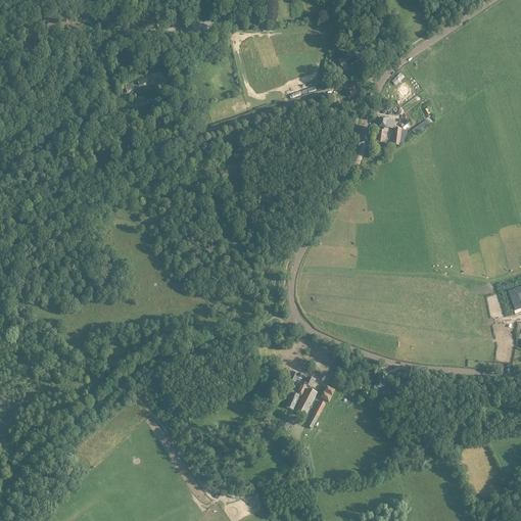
[(356,51),(344,58),(348,65),(360,58),(356,51)]
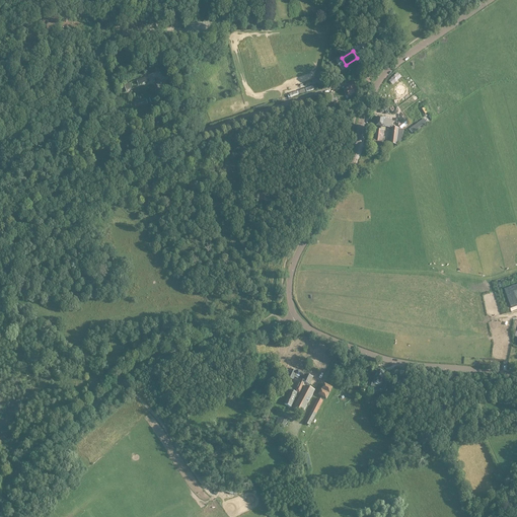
[(390,80),(393,82),(399,74),(396,72),(390,80)]
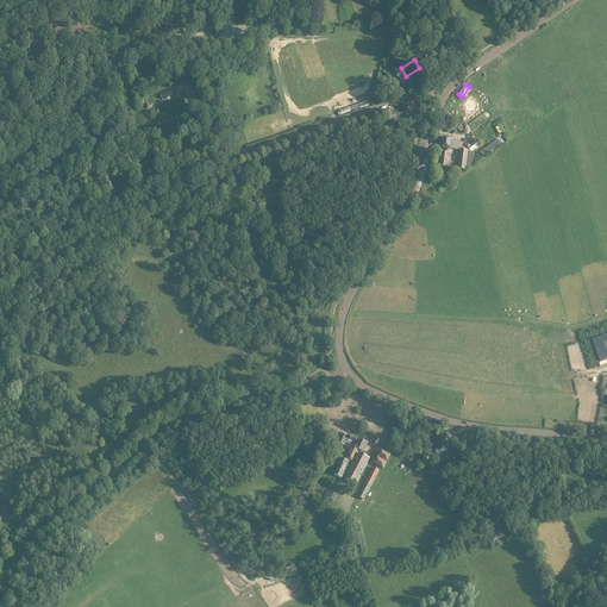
[(176,87),(162,92),(164,98),(179,92),(176,87)]
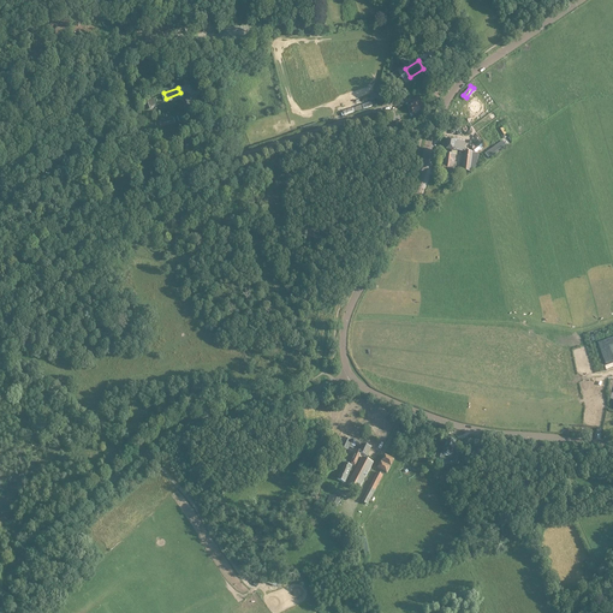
[(190,105),(201,101),(197,93),(191,95),(189,90),(185,91),(190,105)]
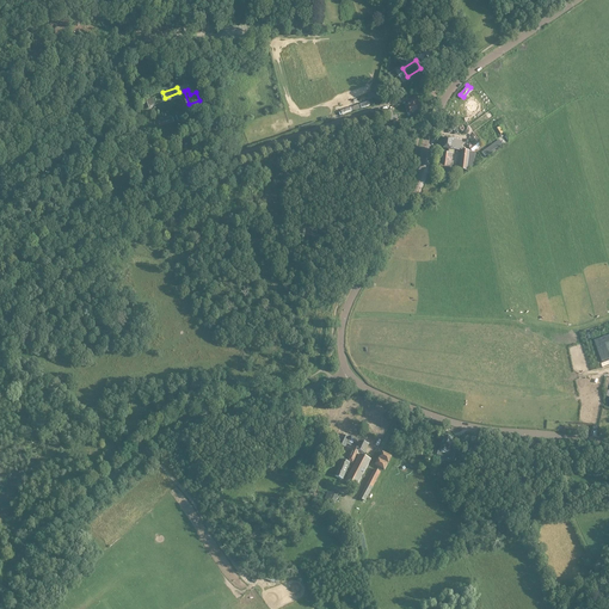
[(152,104),(157,102),(154,94),(146,98),(149,106),(152,106),(152,104)]
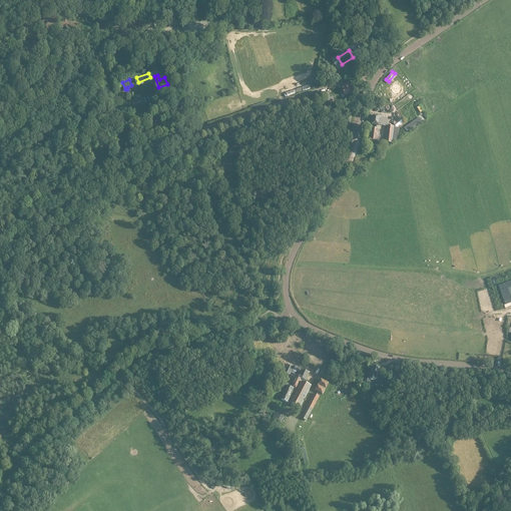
[(353,83),(342,86),(344,94),(355,90),(353,83)]
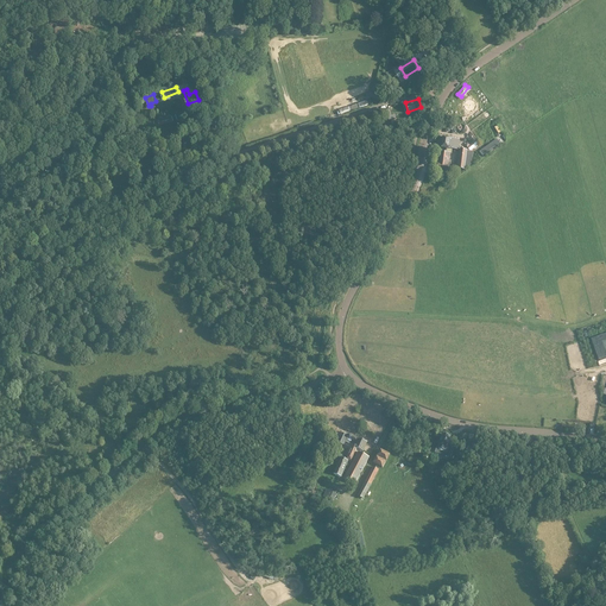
[(389,120),(399,117),(398,113),(395,113),(392,107),(389,108),(390,113),(386,113),(389,120)]
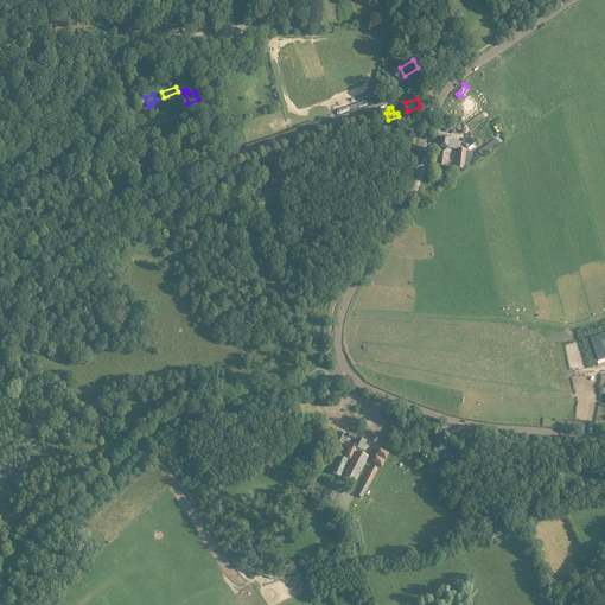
[(451,137),(445,135),(444,146),(450,146),(454,146),(458,147),(459,138),(451,137)]
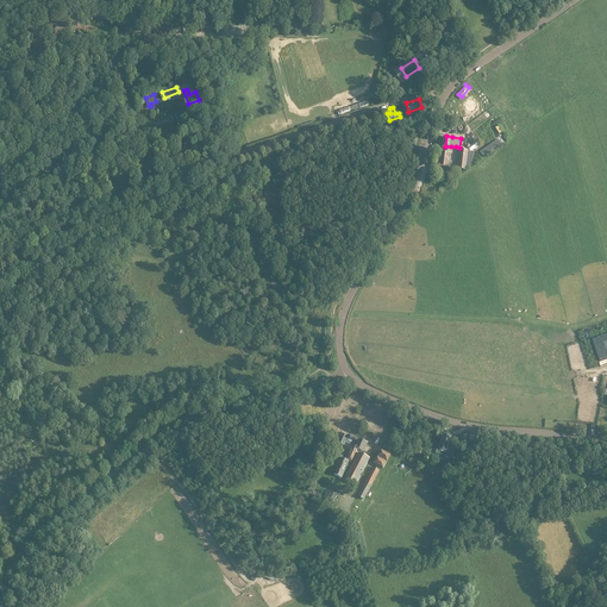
[(482,150),(486,155),(502,142),(500,138),(482,150)]
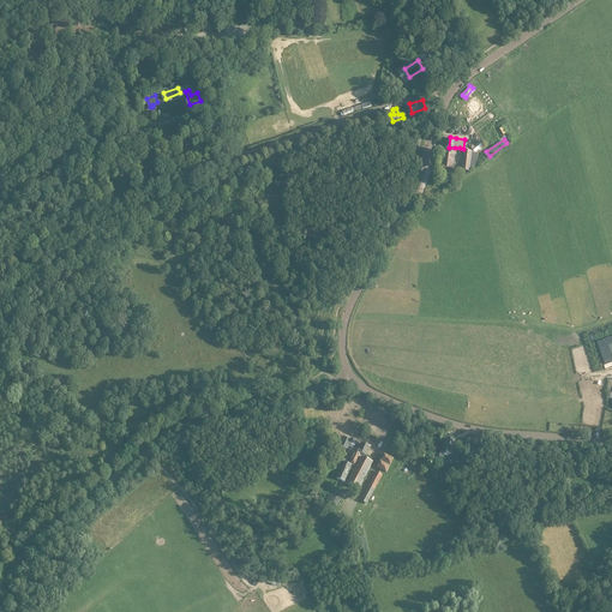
[(480,150),(467,149),(465,168),(471,168),(472,166),(475,166),(478,163),(480,150)]
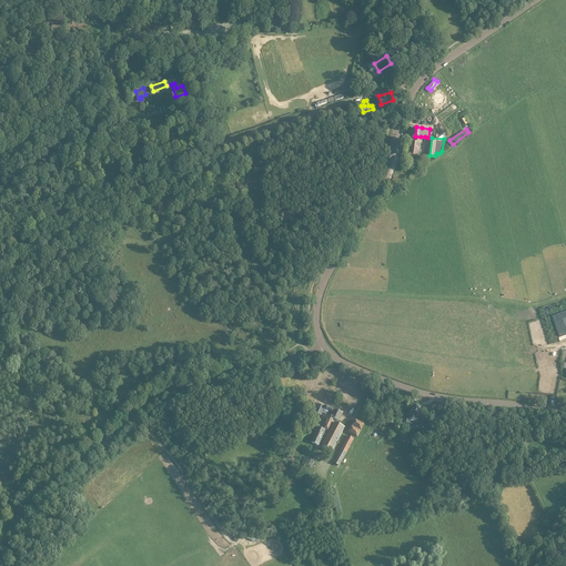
[(422,141),(412,140),(411,151),(410,151),(410,157),(421,159),(421,153),(421,150),(422,150),(423,149),(421,148),(422,141)]
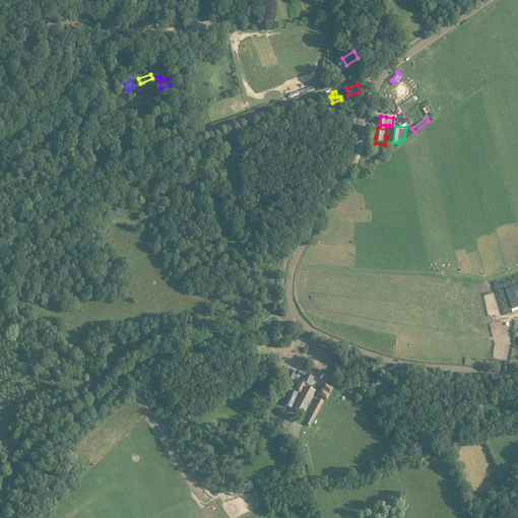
[(517,288),(509,292),(513,306),(517,304),(517,288)]
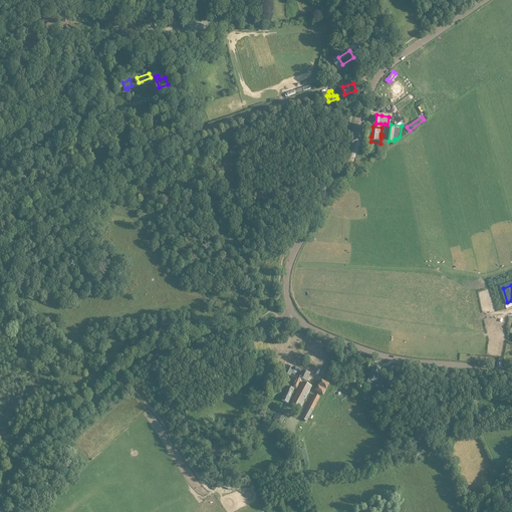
[(303,378),(303,377),(301,376),(305,369),(293,363),(291,368),(297,371),(296,372),(297,372),(298,371),(300,372),(299,373),(300,374),(295,386),(296,387),(298,388),(302,379),(303,378)]
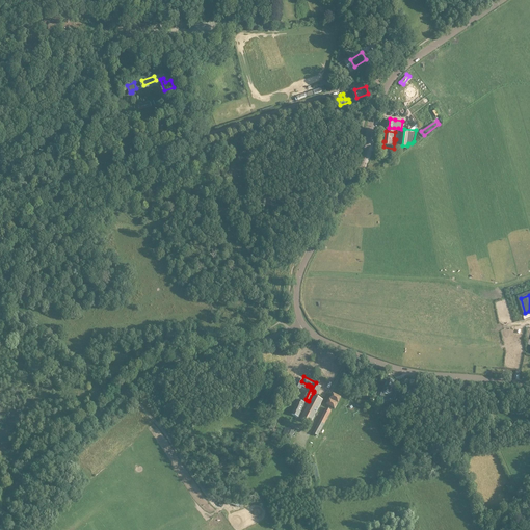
[(396,380),(389,377),(385,390),(389,391),(389,392),(396,394),(398,388),(394,386),(396,380)]
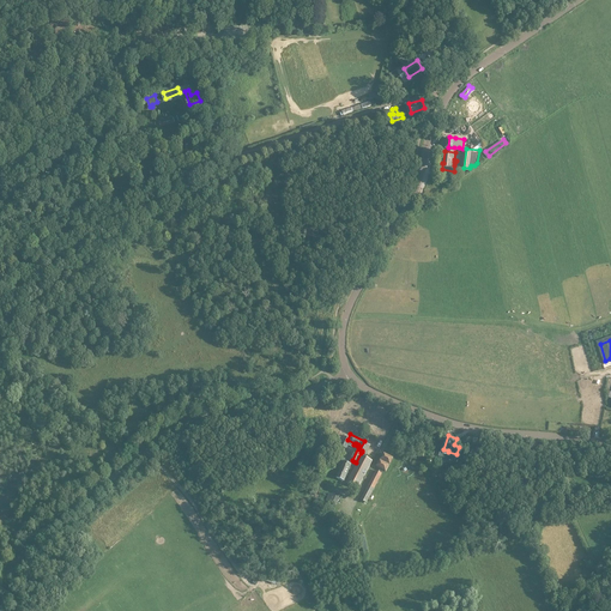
[(360,449),(362,451),(368,453),(371,445),(364,441),(360,449)]
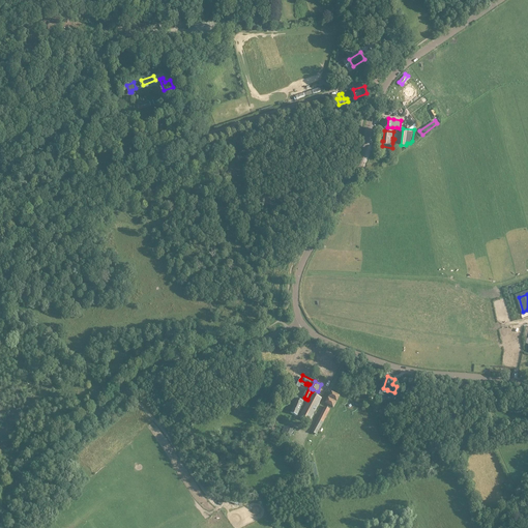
[(339,400),(342,394),(333,390),(330,396),(339,400)]
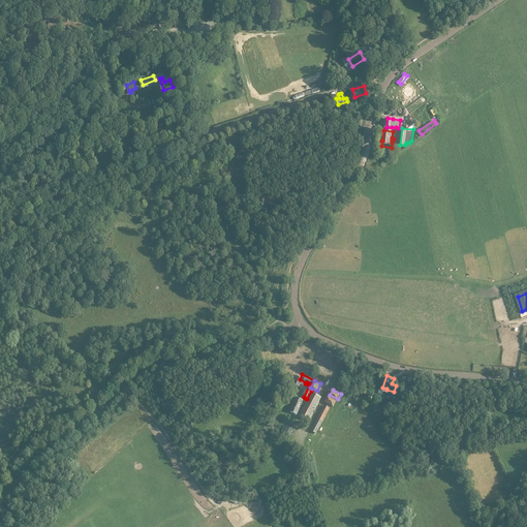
[(302,405),(305,398),(304,397),(303,397),(303,398),(299,396),(292,410),(299,413),(301,408),(304,409),(301,414),(310,420),(322,396),(313,392),(305,408),(303,407),(303,406),(302,405)]
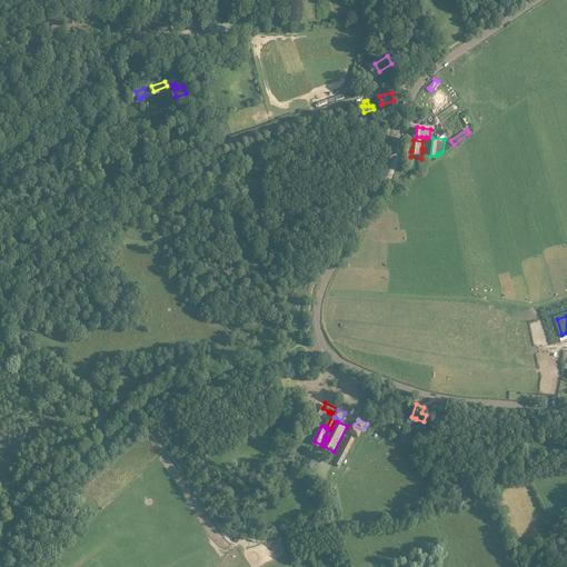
[(360,436),(364,430),(355,426),(351,431),(360,436)]
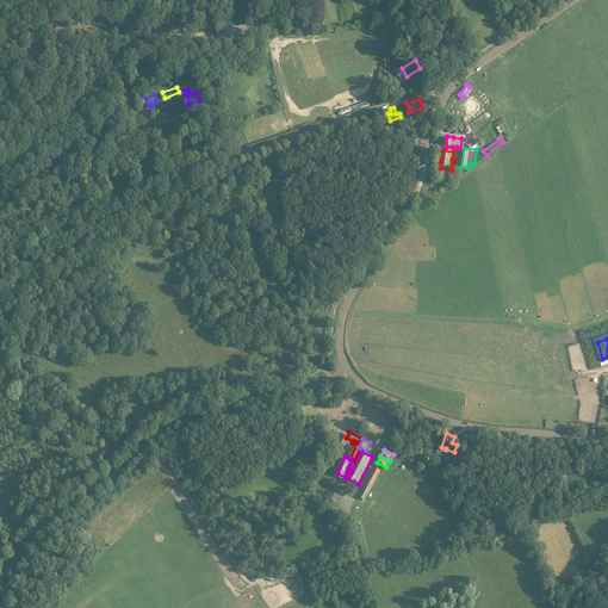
[(451,467),(450,467),(444,465),(440,476),(447,478),(451,467)]
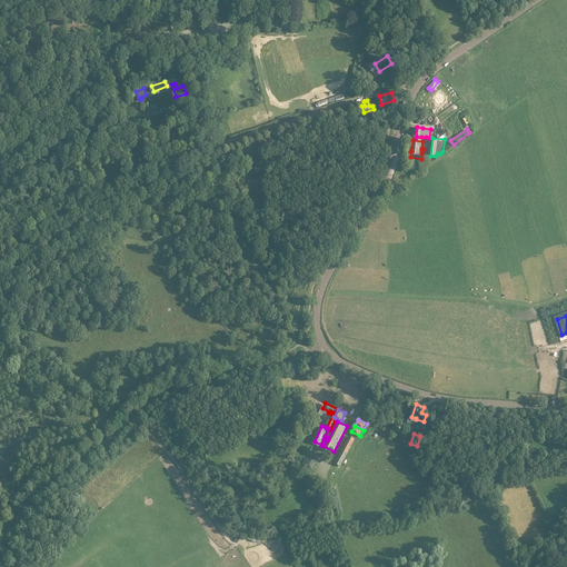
[(341,465),(356,438),(350,435),(336,463),(341,465)]
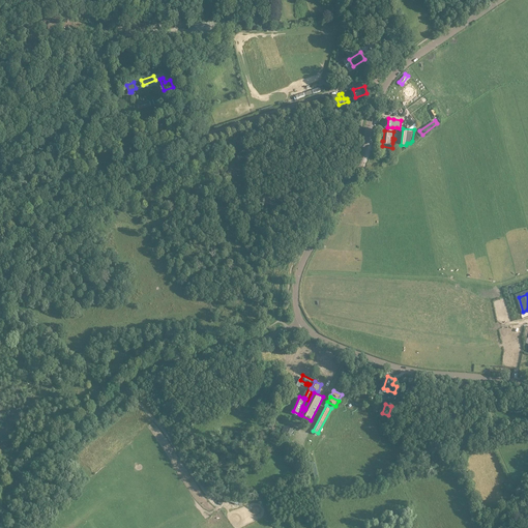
[(281,437),(285,439),(290,441),(295,430),(286,426),(281,437)]
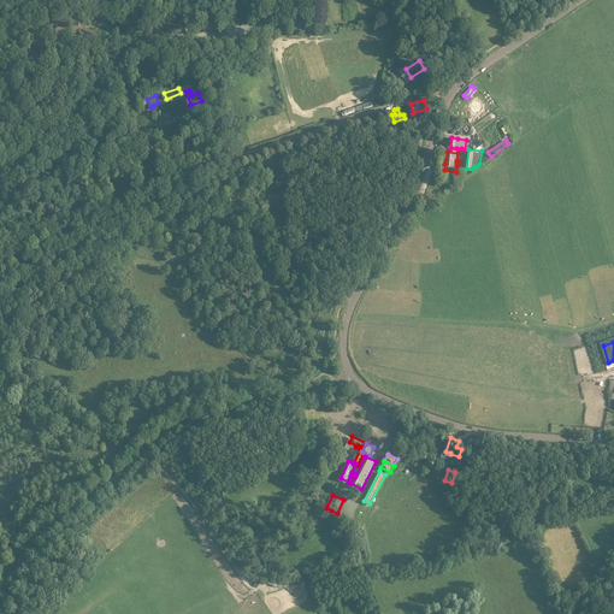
[(269,574),(266,580),(276,585),(276,584),(278,585),(281,580),(278,579),(278,578),(269,574)]
